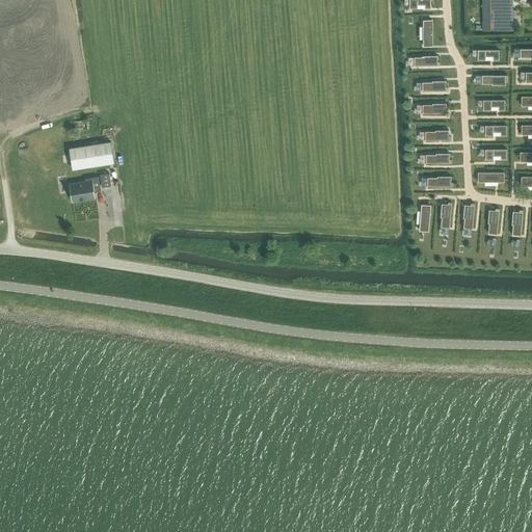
[(432,0),(407,0),(407,10),(432,10),(432,0)]
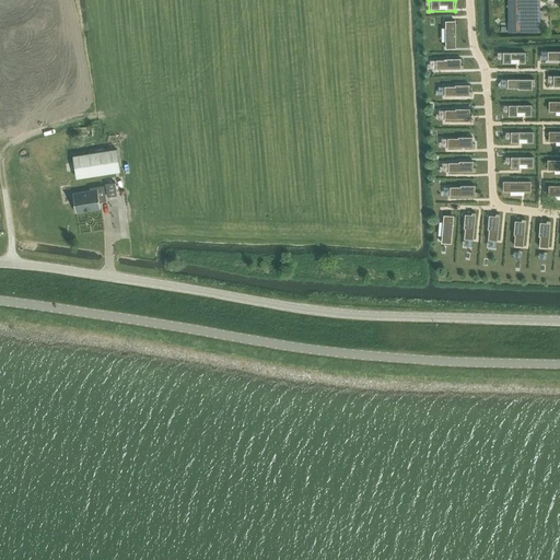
[(539,0),(515,0),(516,33),(540,32),(539,0)]
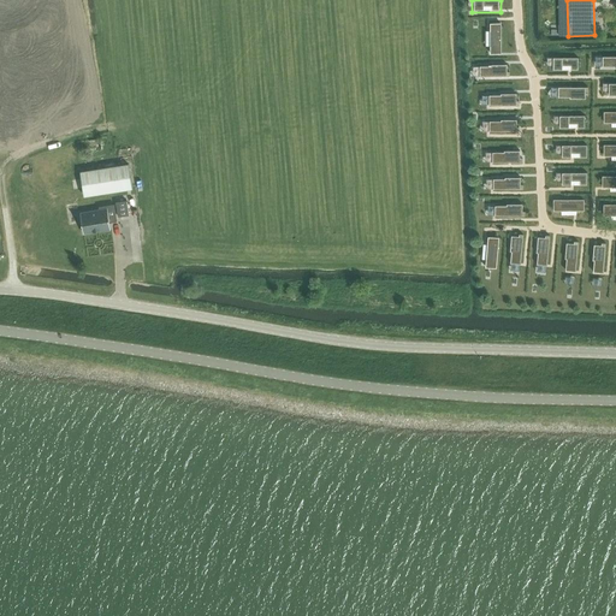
[(501,25),(487,25),(487,54),(501,54),(501,25)]
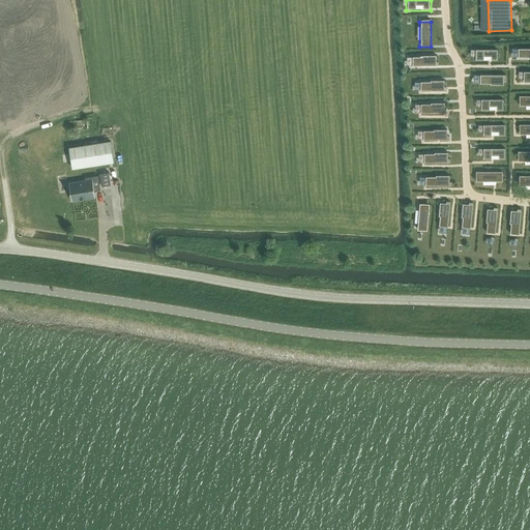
[(499,60),(499,48),(474,49),(474,61),(499,60)]
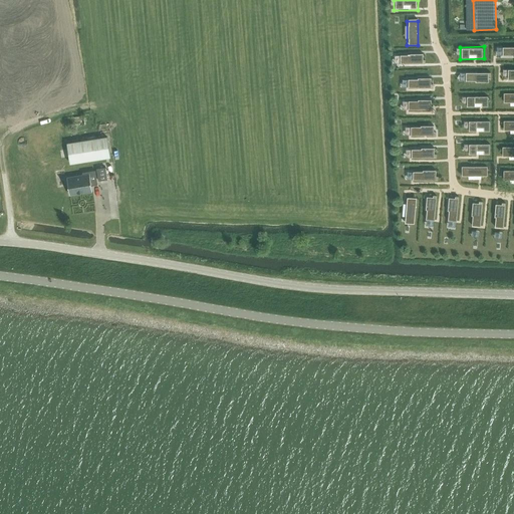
[(513,46),(501,47),(501,57),(513,57),(513,46)]
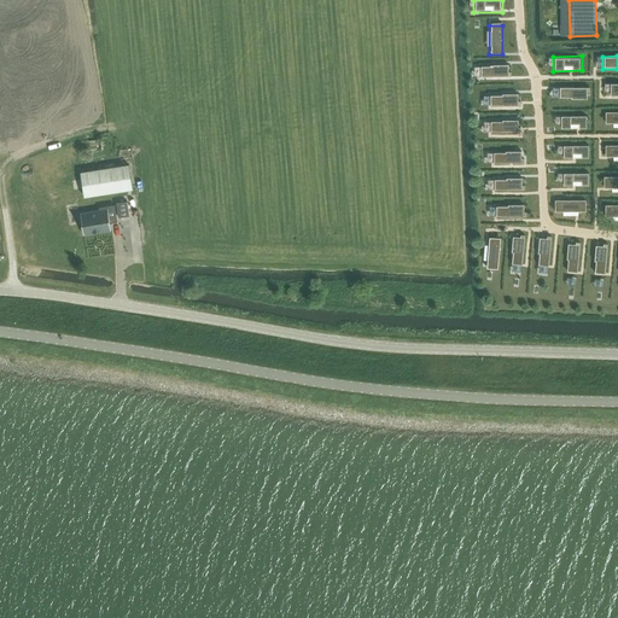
[(509,63),(481,63),(481,79),(509,79),(509,63)]
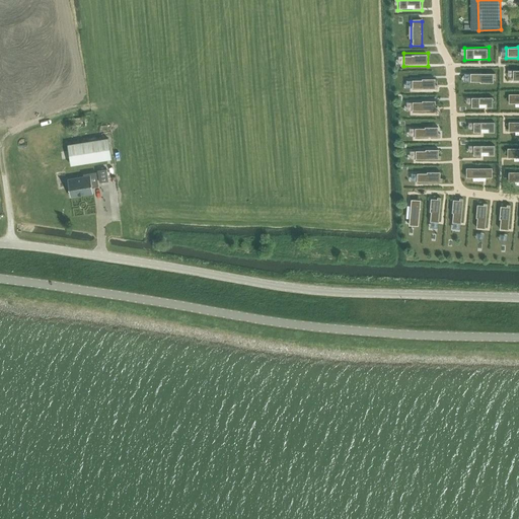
[(496,72),(470,72),(470,84),(496,84),(496,72)]
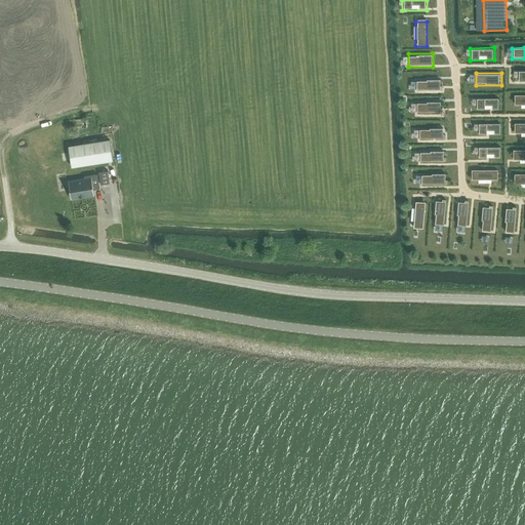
[(443,78),(415,78),(415,90),(443,90),(443,78)]
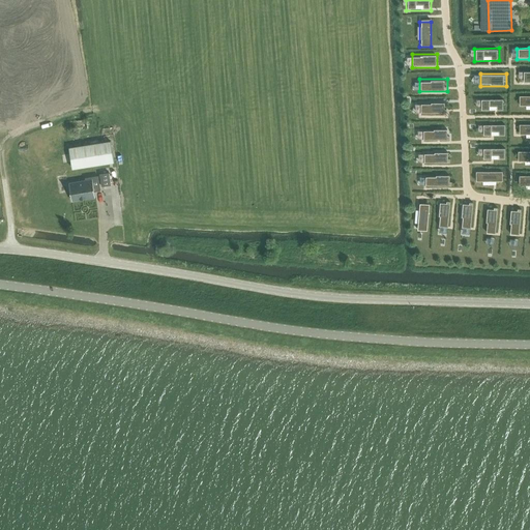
[(529,95),(521,95),(521,105),(529,105),(529,95)]
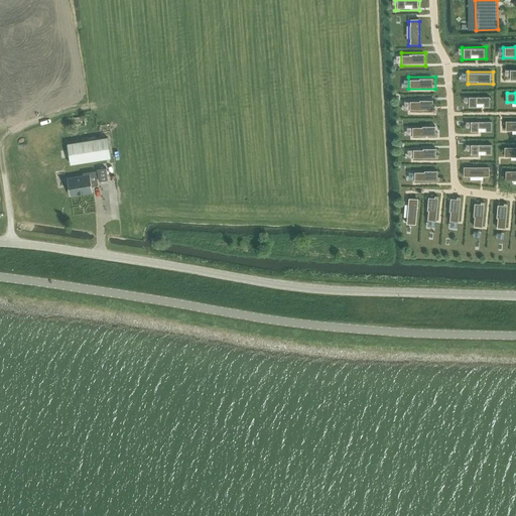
[(491,96),(464,97),(464,103),(469,103),(470,107),(491,106),(491,96)]
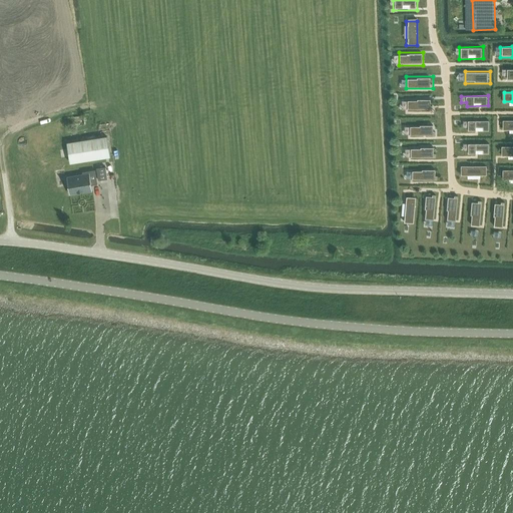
[(431,98),(400,98),(400,109),(434,109),(434,105),(432,105),(431,98)]
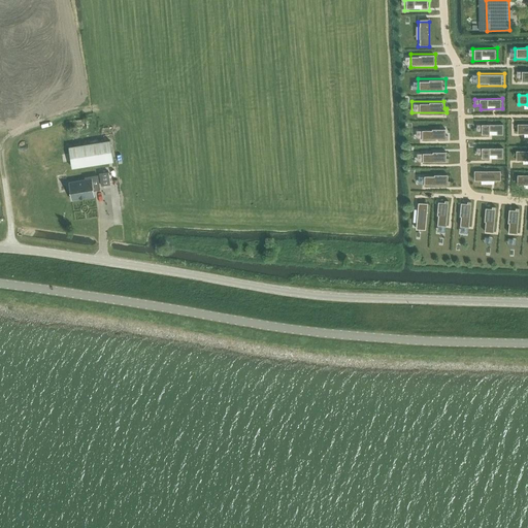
[(53,128),(60,126),(59,120),(51,122),(53,128)]
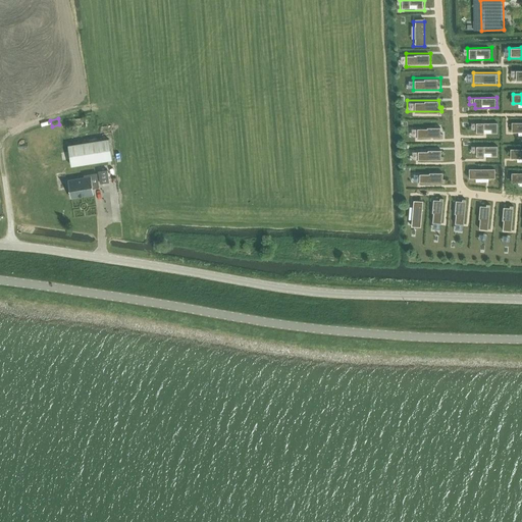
[(499,121),(470,121),(470,129),(476,129),(476,133),(499,133),(499,121)]
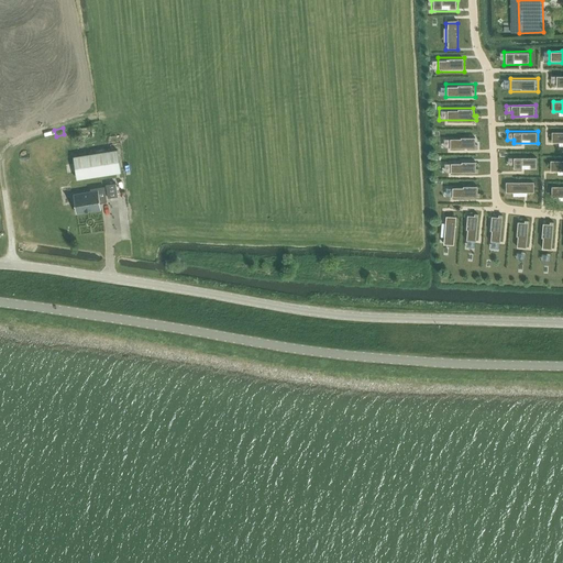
[(562,131),(553,131),(553,142),(562,141),(562,131)]
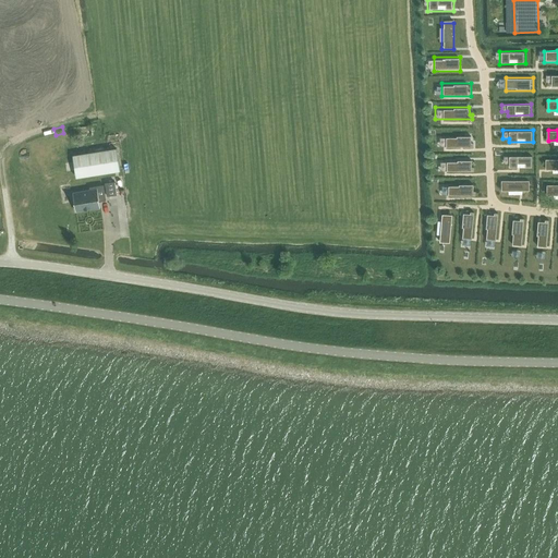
[(472,136),(438,136),(438,146),(474,146),(474,143),(472,143),(472,136)]
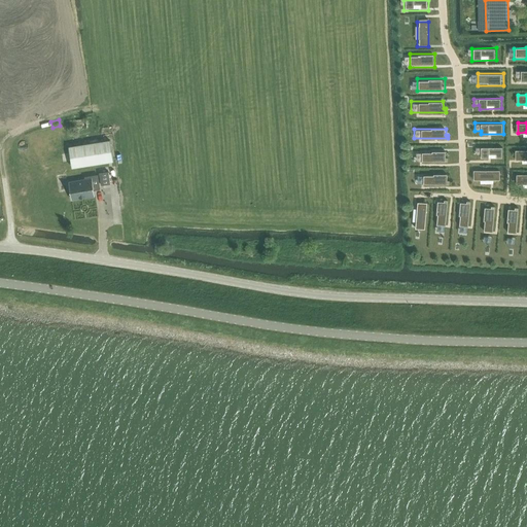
[(526,143),(526,135),(517,135),(518,144),(526,143)]
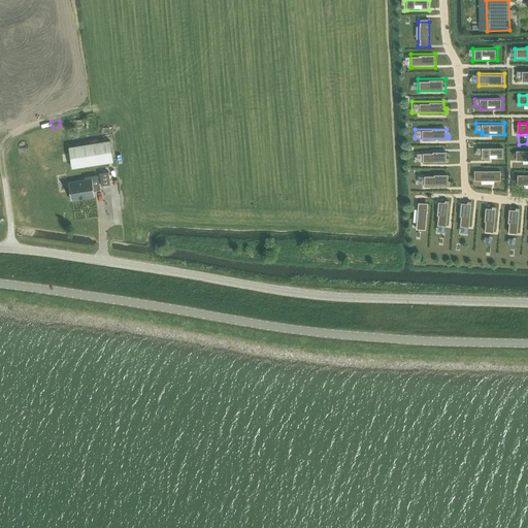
[(109,140),(69,147),(72,167),(113,161),(109,140)]
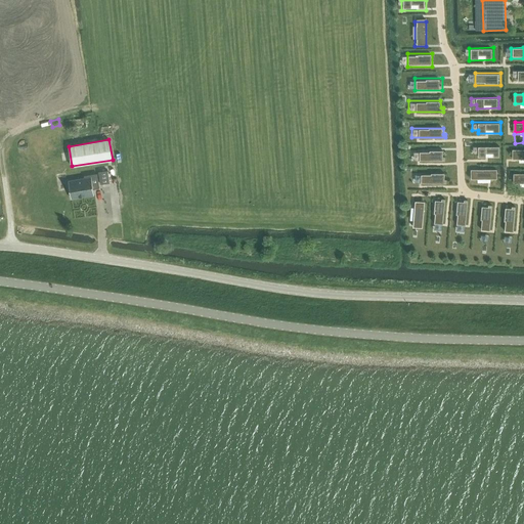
[(499,145),(474,146),(474,155),(479,154),(479,157),(500,156),(499,145)]
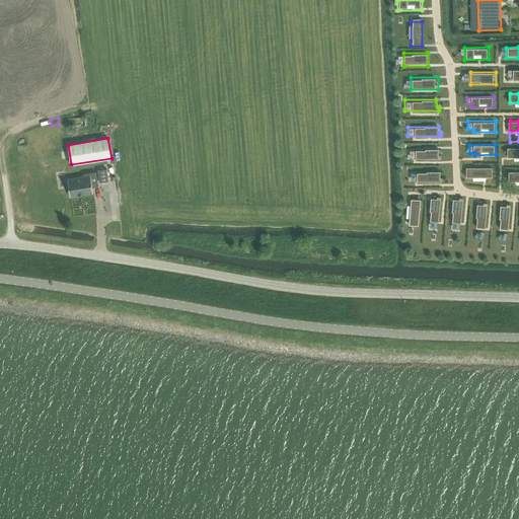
[(518,147),(508,148),(508,157),(518,156),(518,147)]
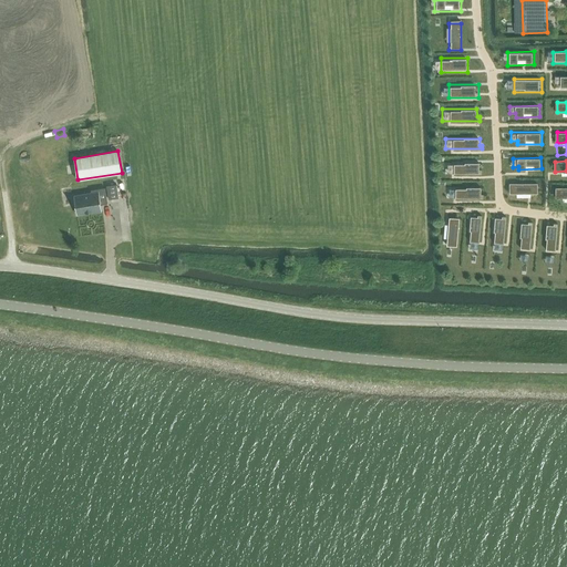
[(480,163),(450,163),(450,174),(482,174),(482,169),(480,169),(480,163)]
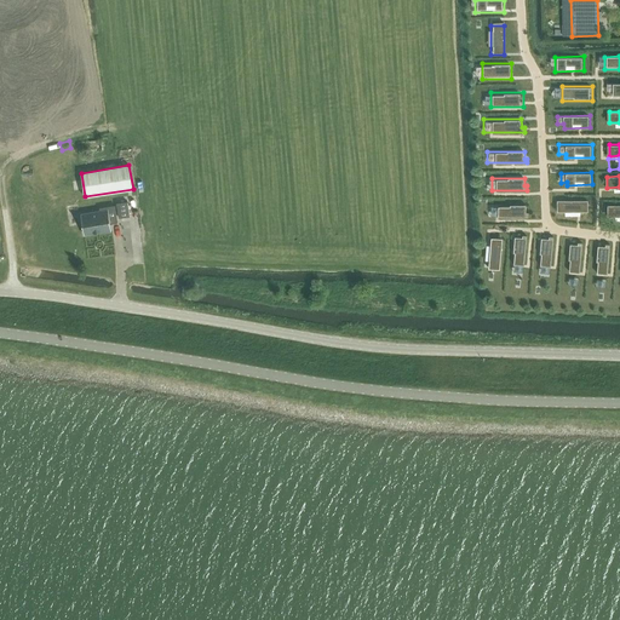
[(590,200),(560,200),(558,211),(590,211),(590,200)]
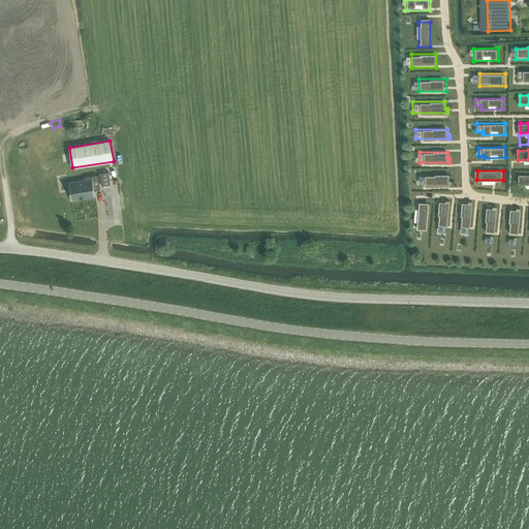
[(110,173),(100,174),(101,186),(111,184),(110,173)]
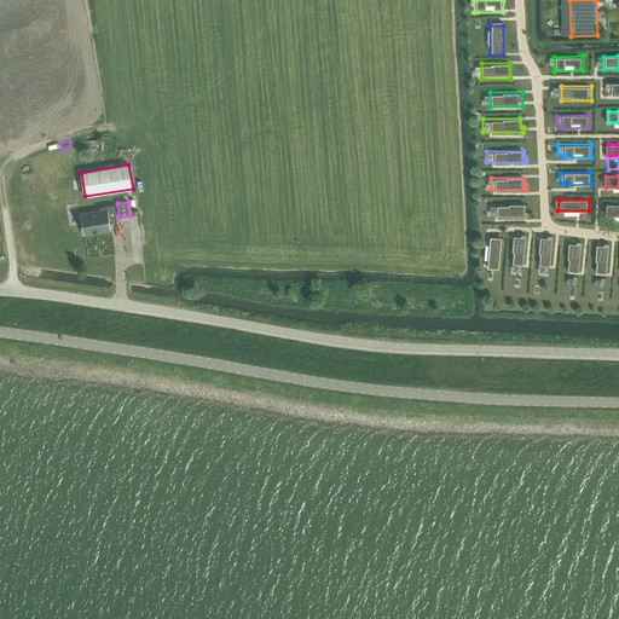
[(526,204),(487,206),(489,218),(528,218),(528,212),(526,212),(526,204)]
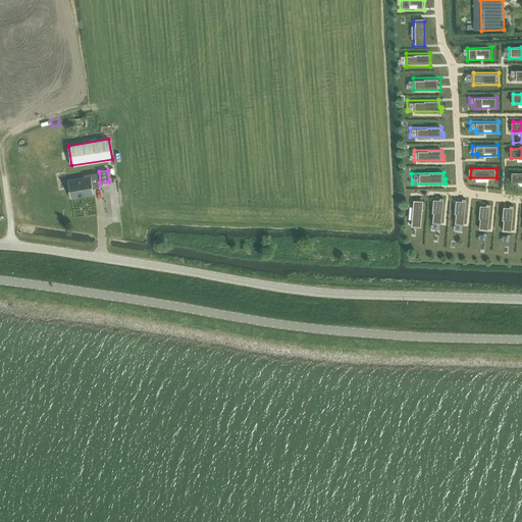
[(521,172),(512,172),(512,183),(521,181),(521,172)]
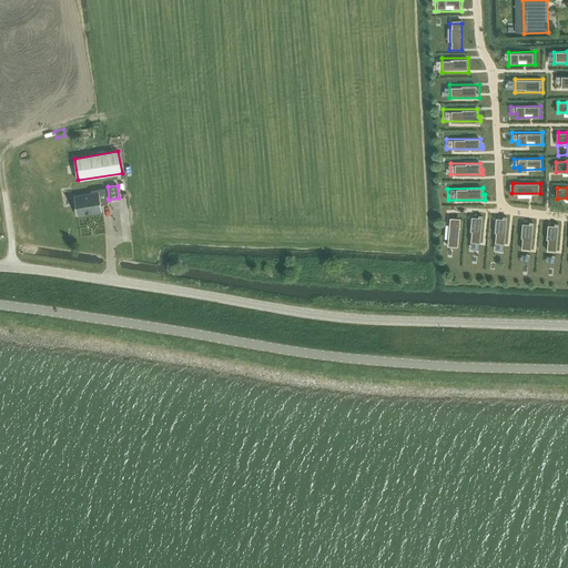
[(92,194),(74,196),(77,214),(102,210),(101,205),(108,204),(105,189),(91,191),(92,194)]
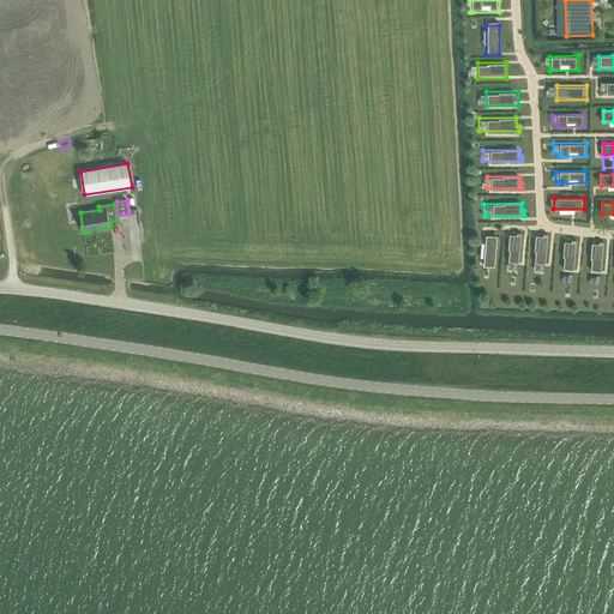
[(511,233),(509,263),(519,264),(522,234),(511,233)]
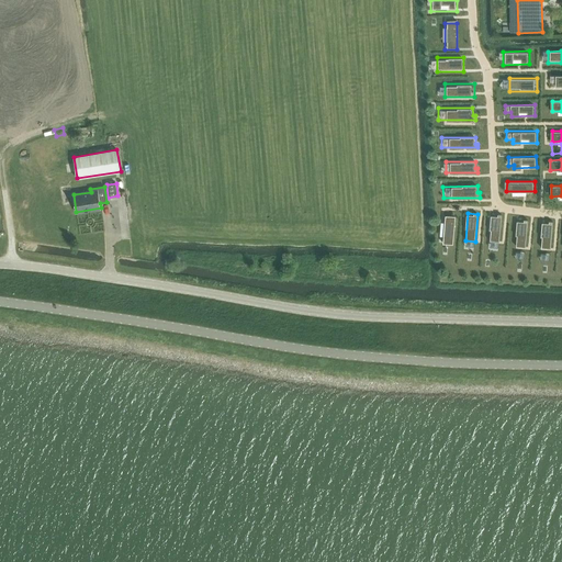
[(457,215),(447,215),(445,243),(454,243),(457,215)]
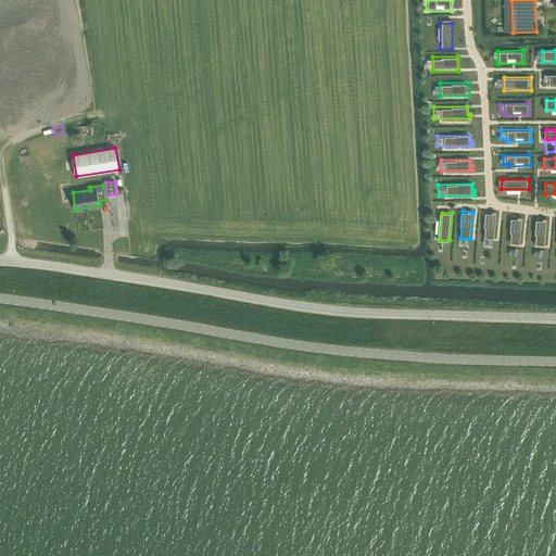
[(487,213),(483,239),(494,240),(496,214),(487,213)]
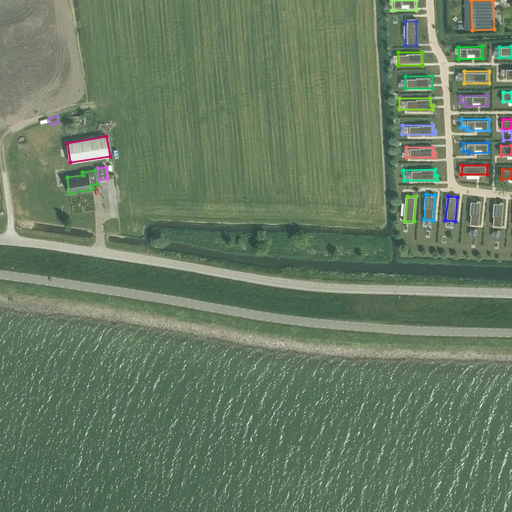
[(471,202),(469,225),(479,225),(481,202),(471,202)]
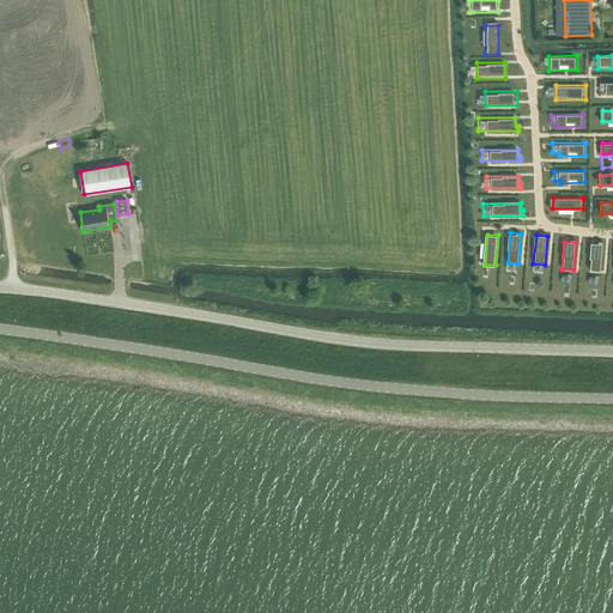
[(592,242),(590,271),(602,271),(604,243),(592,242)]
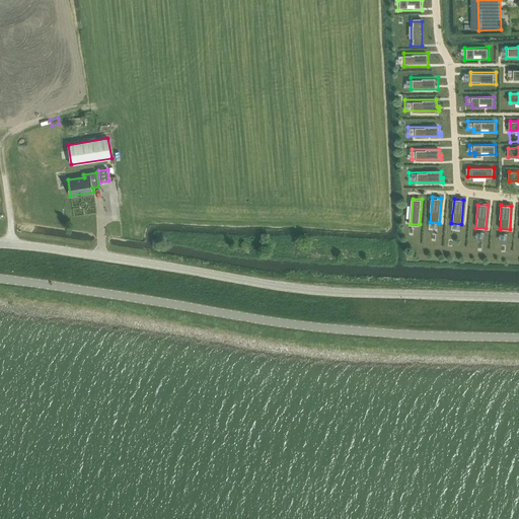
All buildings are outlined.
